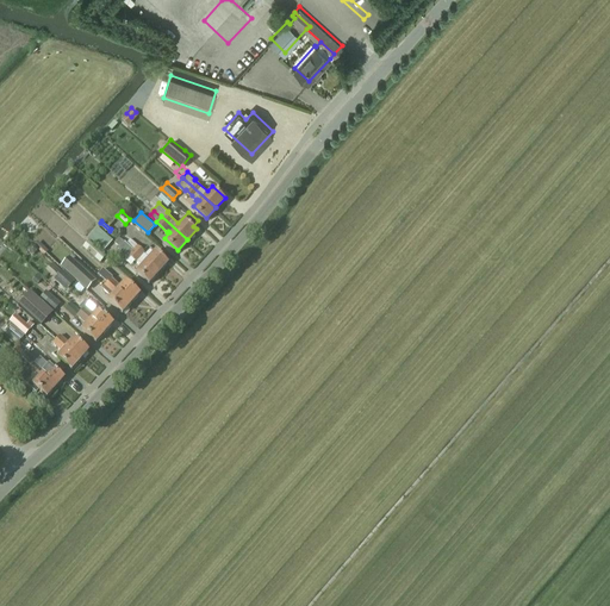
[(89,236),(103,249),(112,239),(98,226),(89,236)]
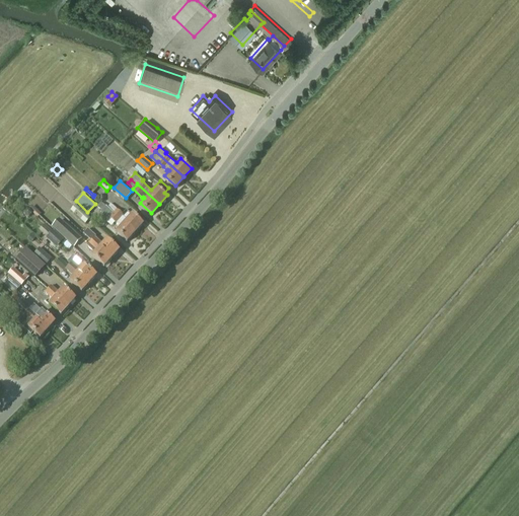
[(101,200),(96,205),(101,209),(99,210),(107,218),(109,216),(116,221),(117,220),(120,217),(114,211),(106,205),(105,204),(101,200)]
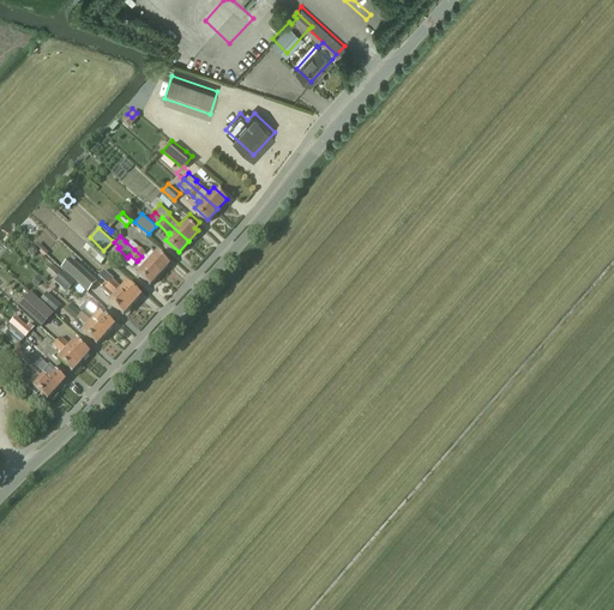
[(83,246),(101,263),(107,255),(89,239),(83,246)]
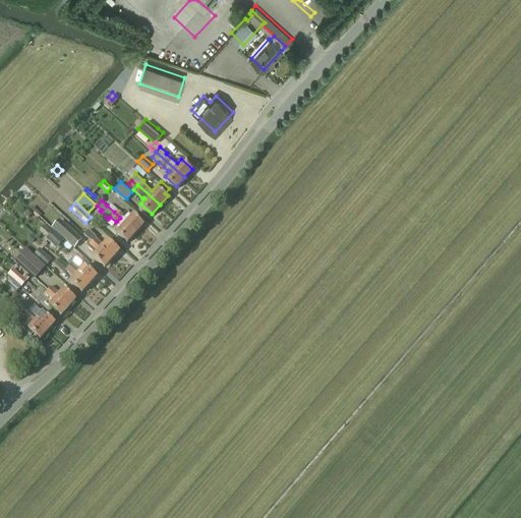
[(111,203),(107,206),(114,212),(120,218),(123,215),(123,214),(117,209),(111,203)]
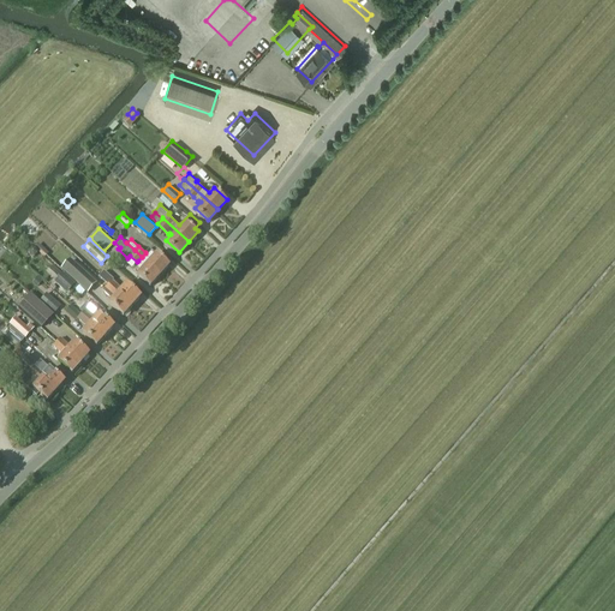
[(145,253),(142,257),(147,262),(159,274),(169,263),(156,251),(150,257),(145,253)]
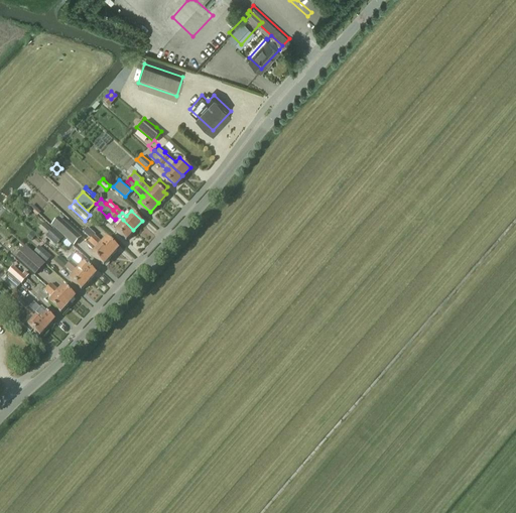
[(120,223),(115,228),(126,238),(133,230),(123,220),(119,216),(116,219),(120,223)]
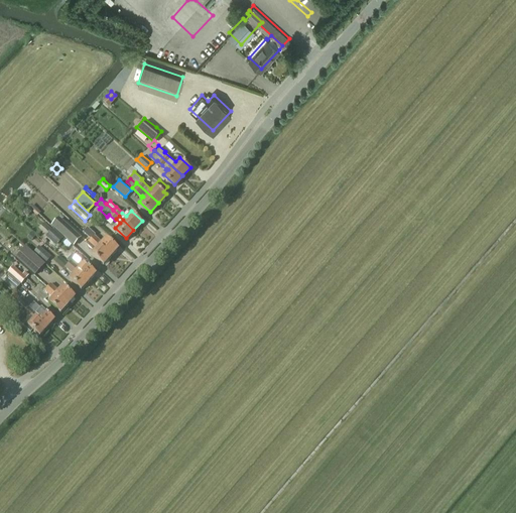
[(90,237),(111,255),(118,247),(106,236),(102,240),(94,233),(95,232),(87,225),(83,230),(90,237)]
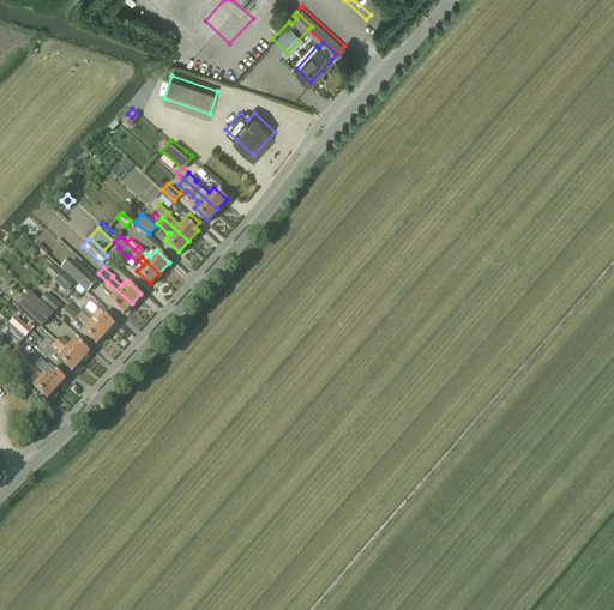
[(54,278),(65,289),(74,278),(62,269),(54,278)]
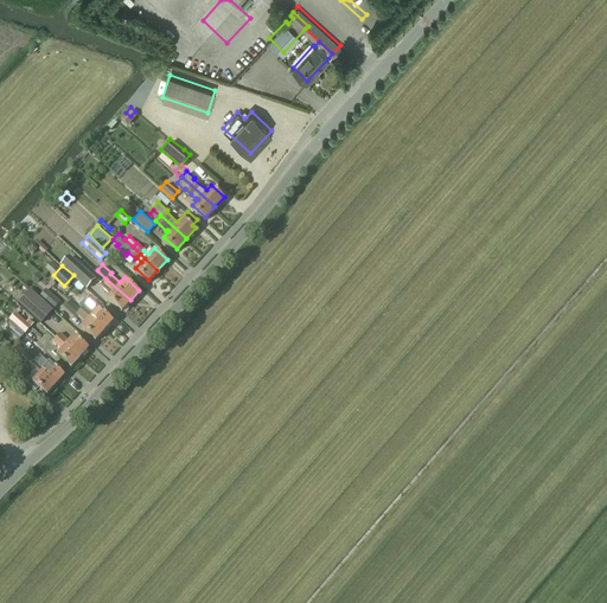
[(75,276),(87,287),(95,277),(83,267),(75,276)]
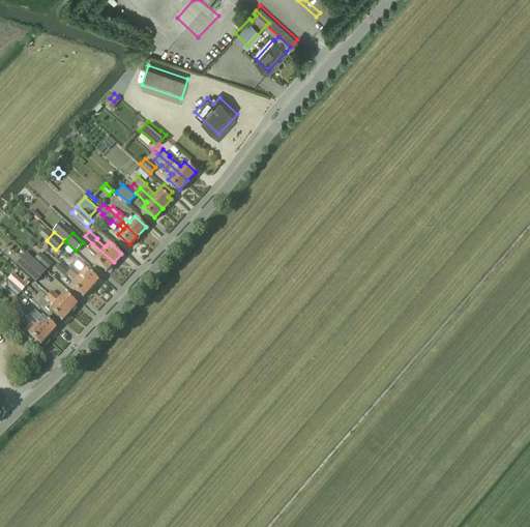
[(106,270),(114,262),(92,243),(88,249),(95,255),(96,254),(97,255),(93,259),(106,270)]
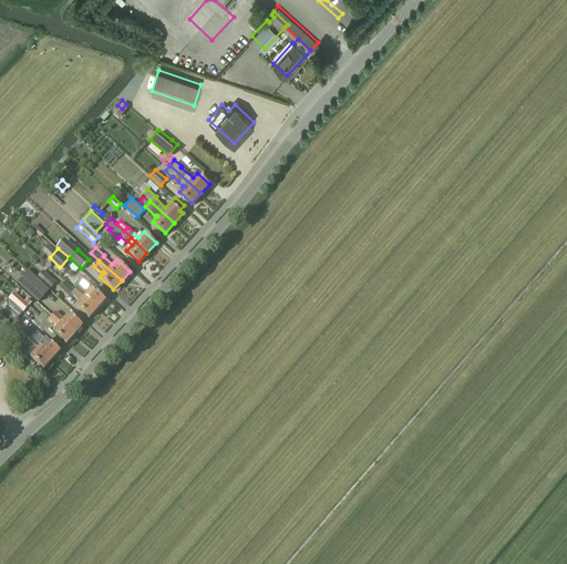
[(37,275),(50,287),(57,279),(42,268),(37,275)]
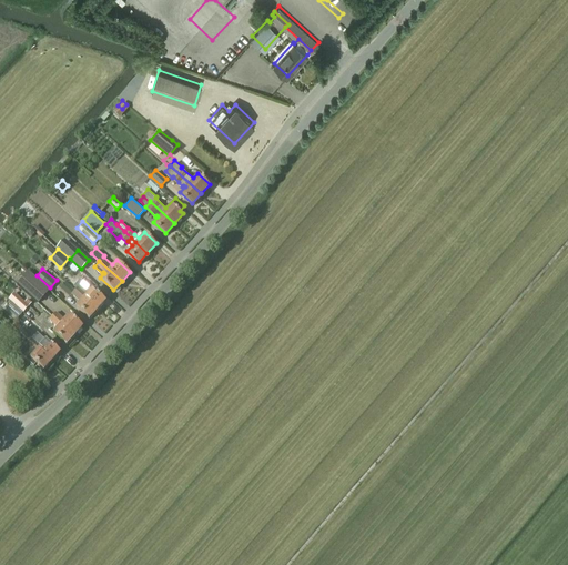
[(24,272),(17,281),(38,301),(46,292),(24,272)]
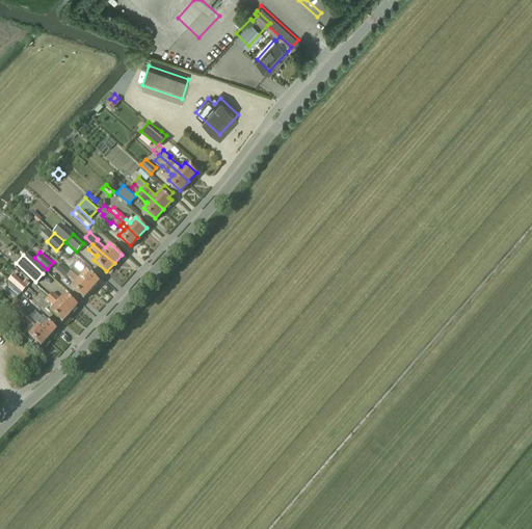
[(71,269),(70,270),(90,289),(98,281),(85,269),(77,262),(73,266),(71,269)]
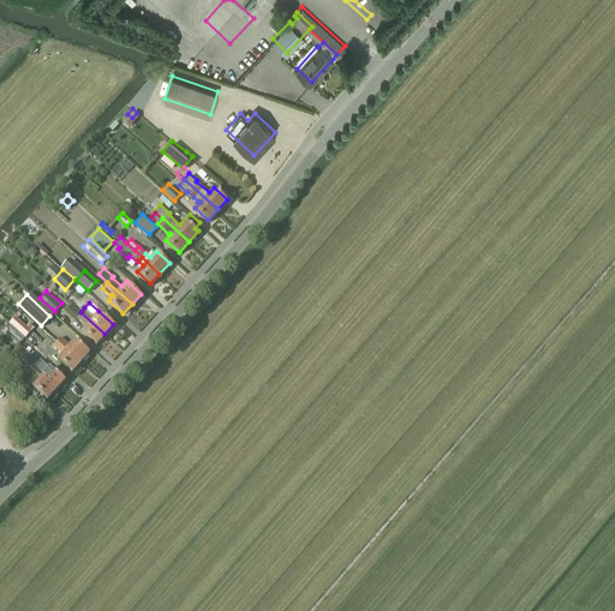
[(96,343),(105,334),(81,312),(77,316),(87,324),(82,330),(96,343)]
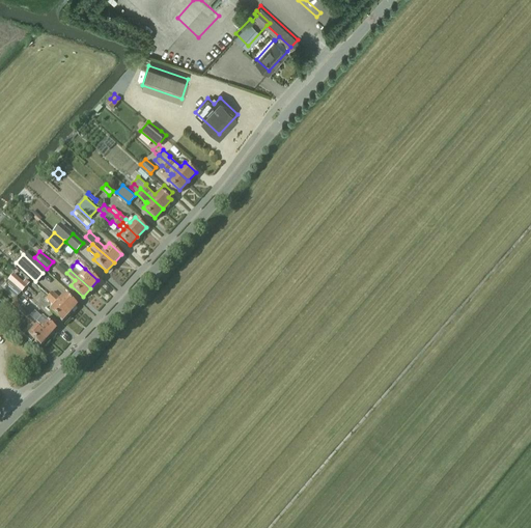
[(26,284),(12,272),(7,277),(22,289),(26,284)]
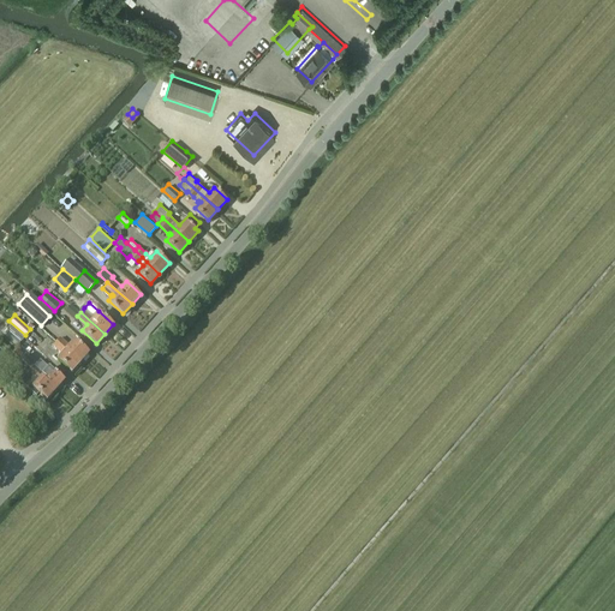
[(24,336),(12,325),(6,331),(18,342),(24,336)]
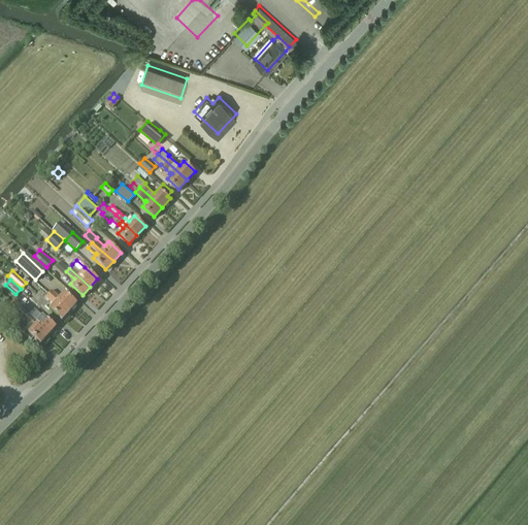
[(52,289),(48,292),(69,310),(76,302),(64,291),(60,295),(52,289)]
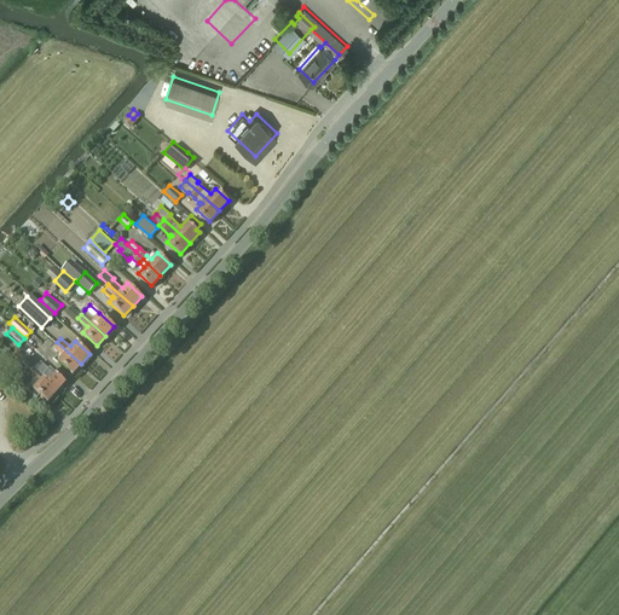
[(81,364),(57,342),(52,347),(62,355),(58,360),(73,372),(81,364)]
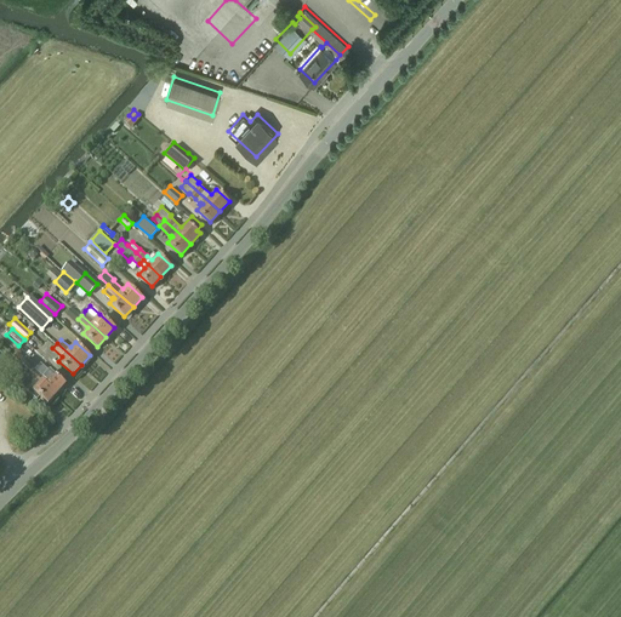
[(21,361),(32,370),(33,371),(56,393),(64,382),(50,370),(45,375),(36,367),(38,365),(27,355),(21,361)]
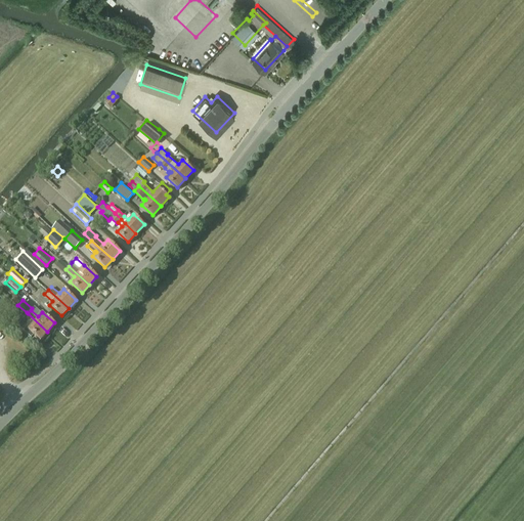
[(40,339),(47,332),(28,313),(18,323),(31,335),(33,333),(40,339)]
